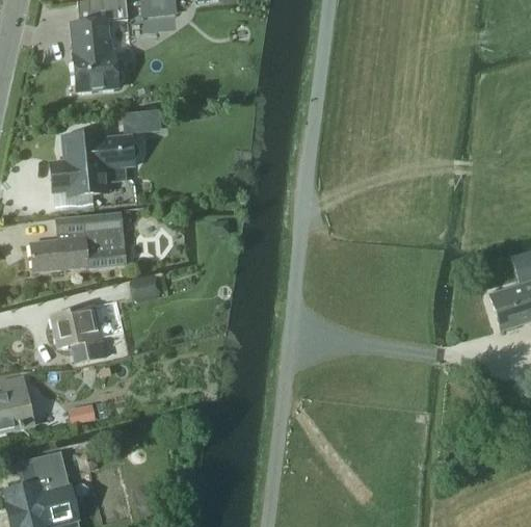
[(117,85),(117,82),(118,82),(120,82),(121,81),(123,80),(123,79),(123,78),(124,76),(124,75),(123,74),(123,73),(122,72),(121,71),(118,70),(116,70),(114,50),(110,50),(107,20),(129,18),(128,16),(128,17),(126,0),(77,0),(79,21),(82,53),(73,54),(77,88),(117,85)]
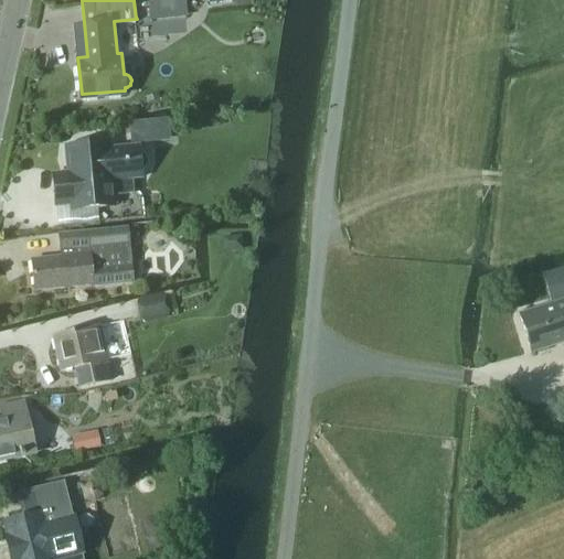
[(152,19),(171,17),(169,0),(150,0),(152,19)]
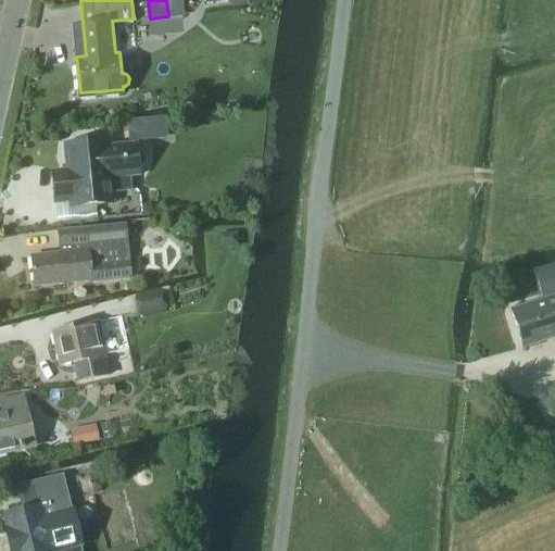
[(140,172),(139,162),(142,162),(146,159),(146,154),(144,151),(140,148),(138,148),(137,140),(109,143),(109,138),(65,142),(67,167),(53,168),(57,200),(71,199),(71,204),(114,200),(113,189),(131,187),(130,173),(140,172)]
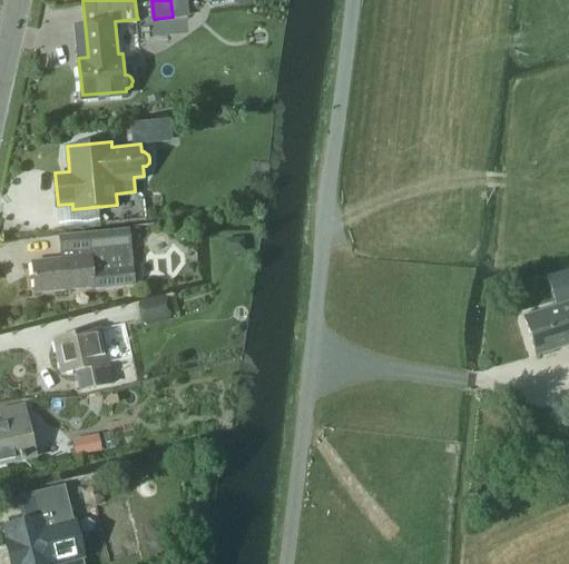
[(36,289),(135,280),(130,227),(60,234),(61,256),(32,258),(36,289)]
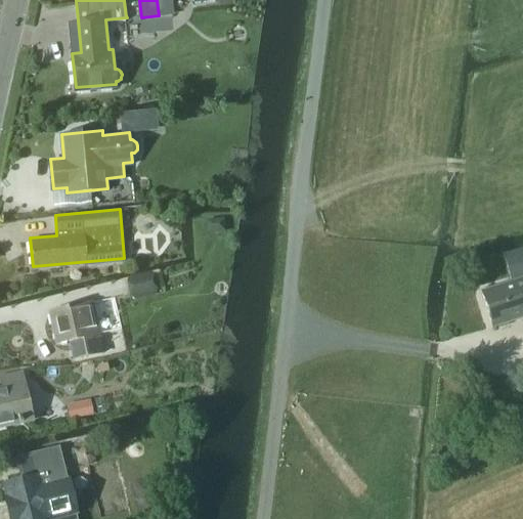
[(504,252),(512,278),(482,289),(492,323),(522,313),(522,246),(504,252)]
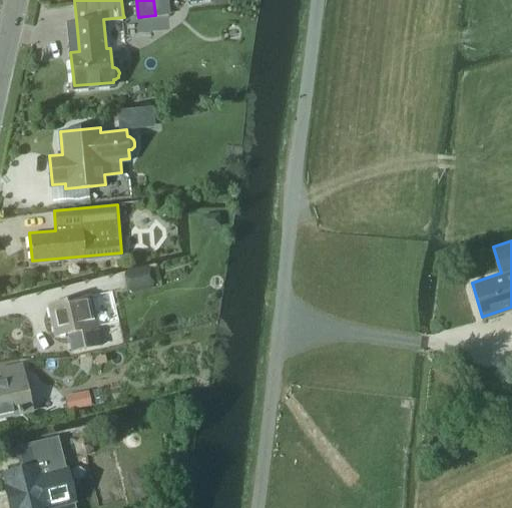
[(127,288),(155,282),(151,264),(123,271),(127,288)]
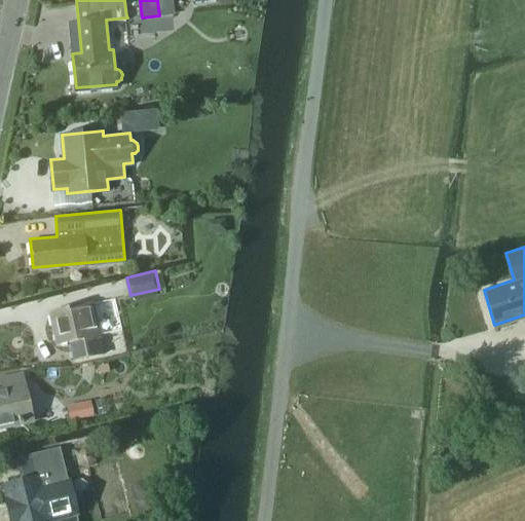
[(107,352),(95,300),(50,310),(58,345),(72,341),(75,360),(107,352)]
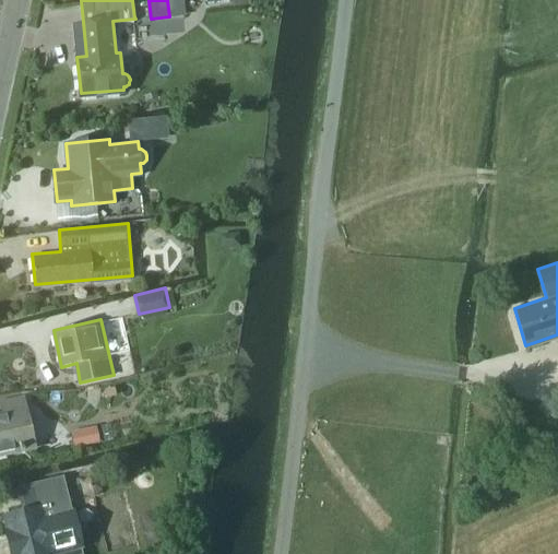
[(0,452),(36,445),(25,396),(0,399),(0,400),(3,413),(0,413),(0,452)]
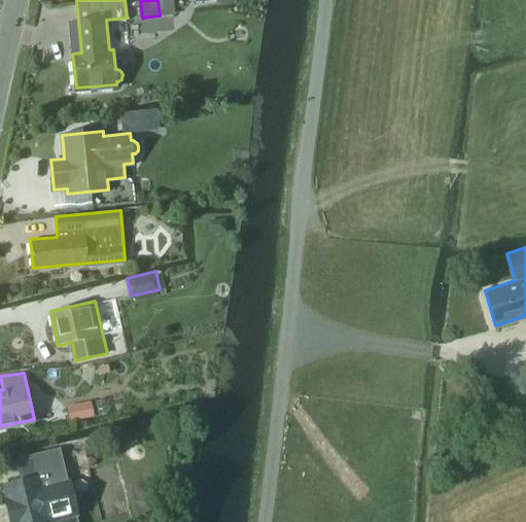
[(92,398),(67,403),(70,419),(96,414),(93,399),(92,398)]
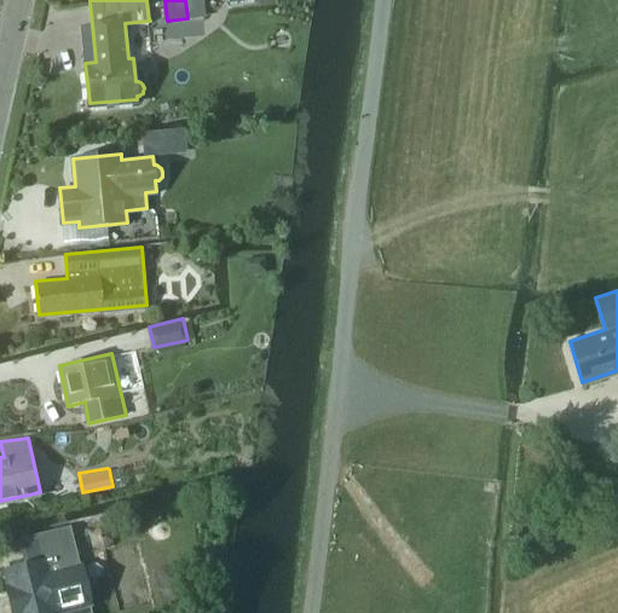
[(104,548),(114,538),(110,526),(98,524),(90,532),(92,544),(104,548)]
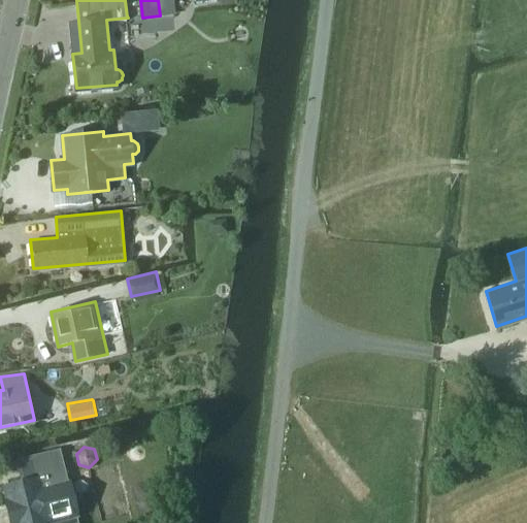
[(23,481),(4,485),(7,498),(6,498),(7,502),(12,522),(77,522),(76,515),(77,515),(75,505),(77,502),(77,498),(76,494),(74,490),(71,488),(69,479),(67,480),(60,448),(30,455),(31,456),(32,457),(33,456),(37,476),(36,476),(37,477),(36,477),(36,478),(26,480),(23,480),(23,481)]
